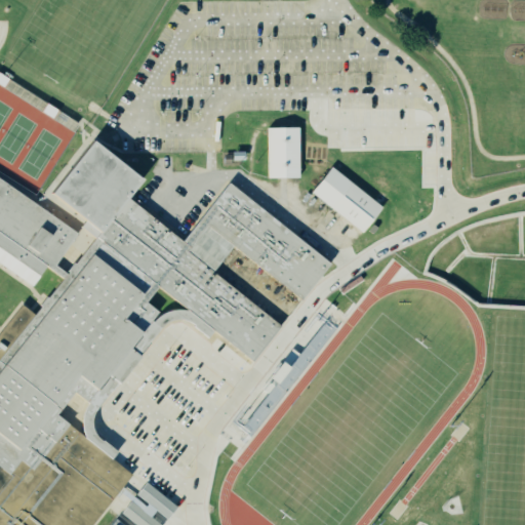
[(268,127),(298,127),(299,177),(289,177),(268,177),(268,127)]
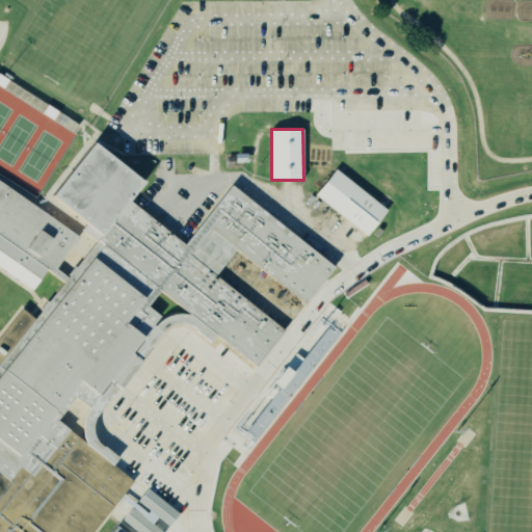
[(0,531),(0,336),(22,309),(36,319),(64,283),(47,270),(32,291),(0,268),(0,181),(78,236),(57,268),(69,277),(97,240),(82,230),(86,223),(52,194),(95,142),(144,183),(130,201),(184,244),(188,239),(223,195),(232,185),(335,267),(306,304),(236,249),(216,274),(285,329),(256,366),(217,335),(190,313),(160,290),(148,304),(159,315),(153,323),(88,406),(76,397),(57,420),(85,443),(113,464),(133,481),(92,531),(0,531)]
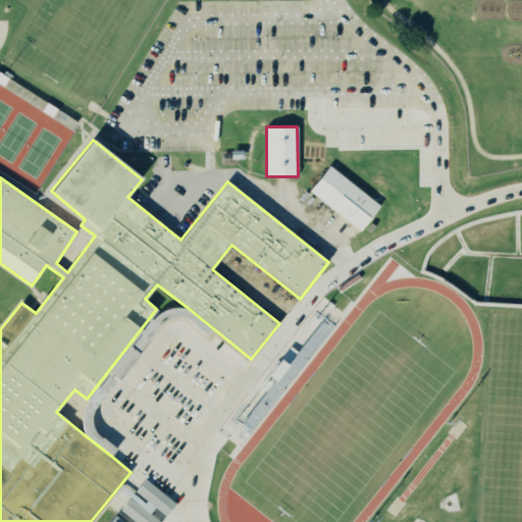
[(330,166),(380,206),(360,231),(310,192),(330,166)]
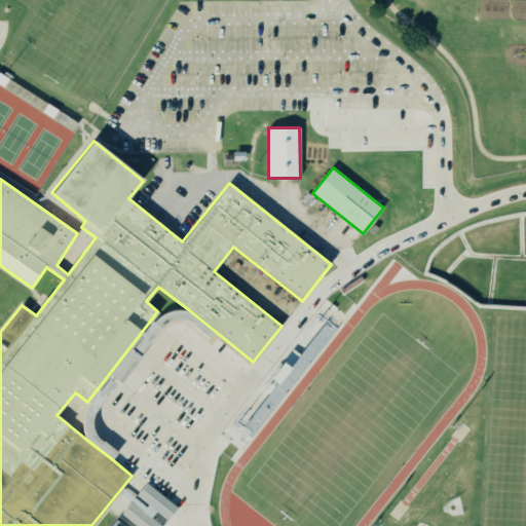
[(341,290),(361,276),(364,282),(344,295),(341,290)]
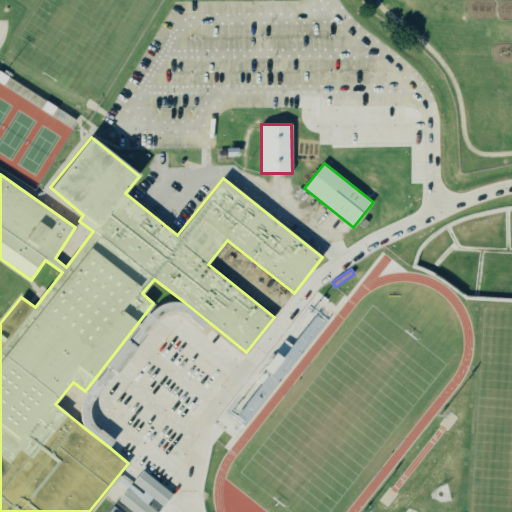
[(171,496),(141,473),(129,487),(139,495),(127,510),(129,511),(153,511),(146,506),(150,500),(161,509),(171,496)]
